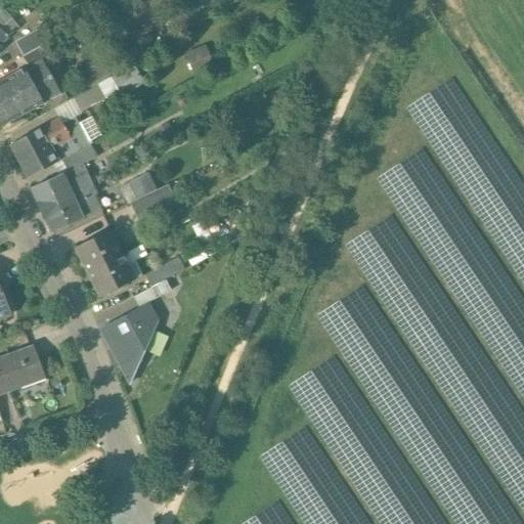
[(43,27),(14,43),(23,57),(43,46),(51,41),(43,27)]
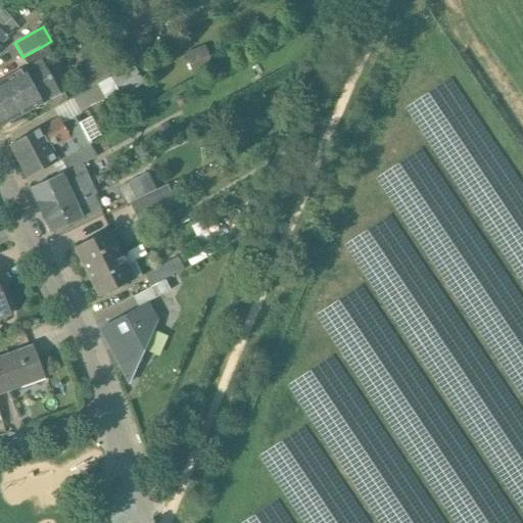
[(43,46),(22,57),(27,65),(42,57),(43,58),(48,55),(43,46)]
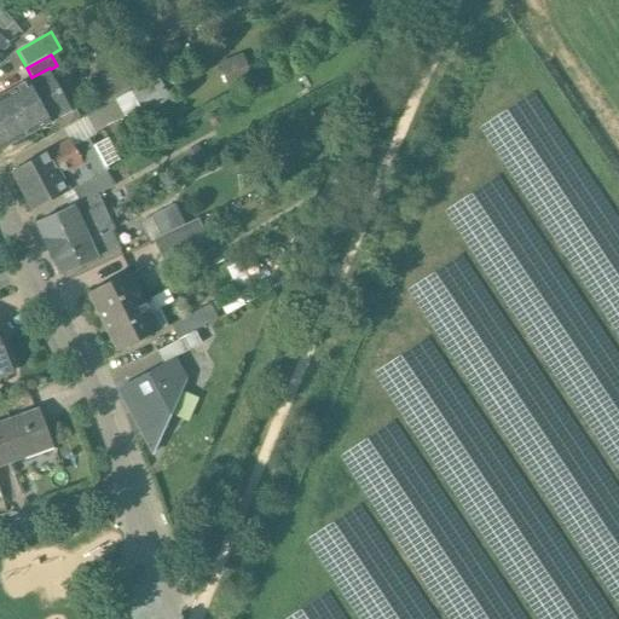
[(242,56),(219,64),(227,87),(252,79),(242,56)]
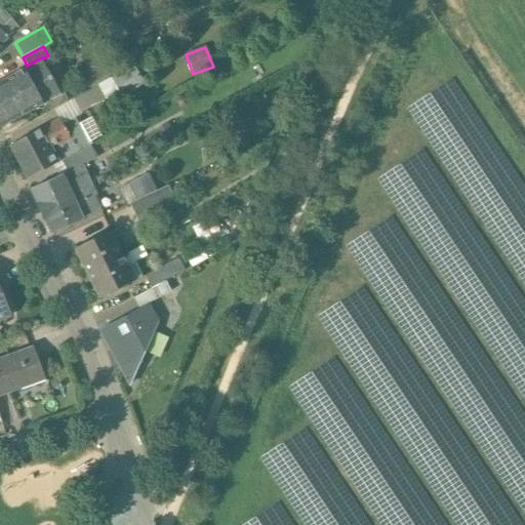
[(27,66),(0,80),(0,125),(0,127),(62,92),(56,83),(65,79),(58,68),(50,72),(43,58),(42,57),(27,66)]
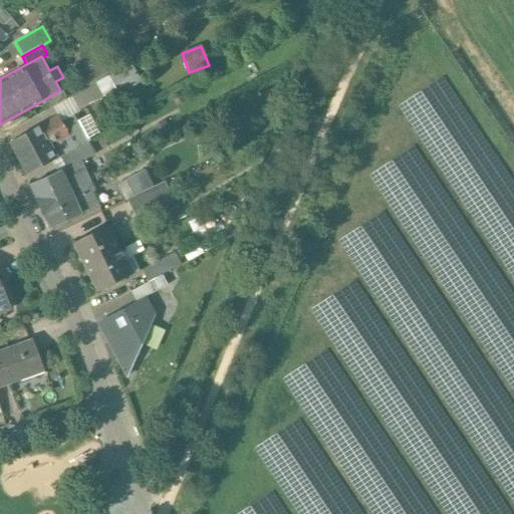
[(100,58),(71,74),(81,90),(94,83),(109,75),(100,58)]
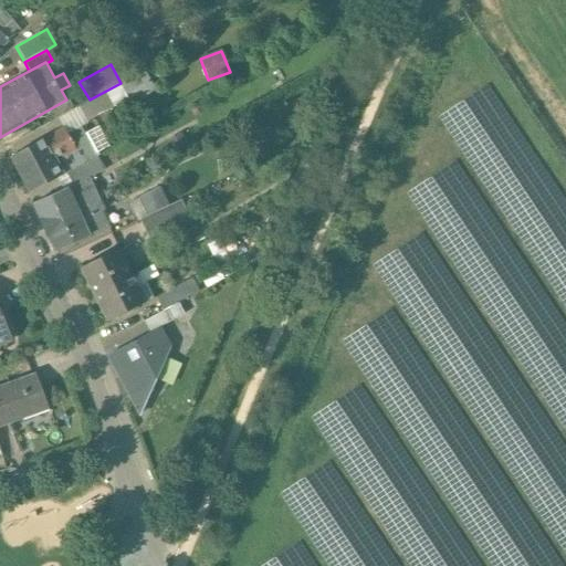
[(156,91),(144,71),(121,84),(130,101),(133,104),(156,91)]
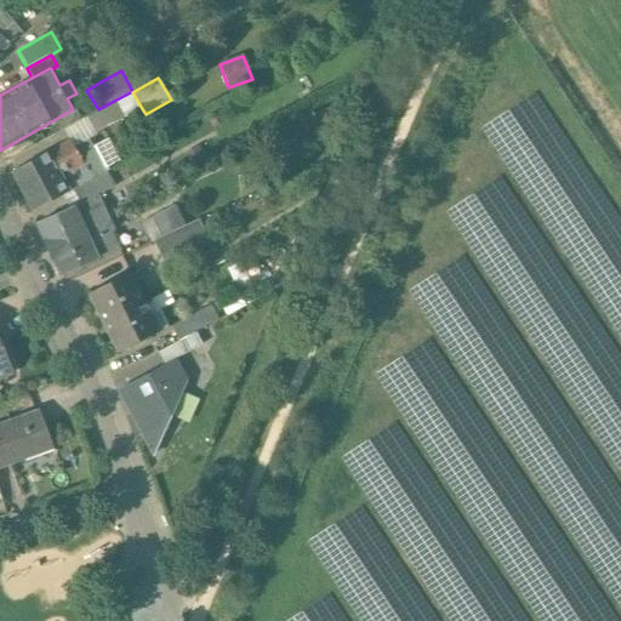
[(132,91),(114,101),(124,118),(125,120),(143,110),(132,92),(132,91)]
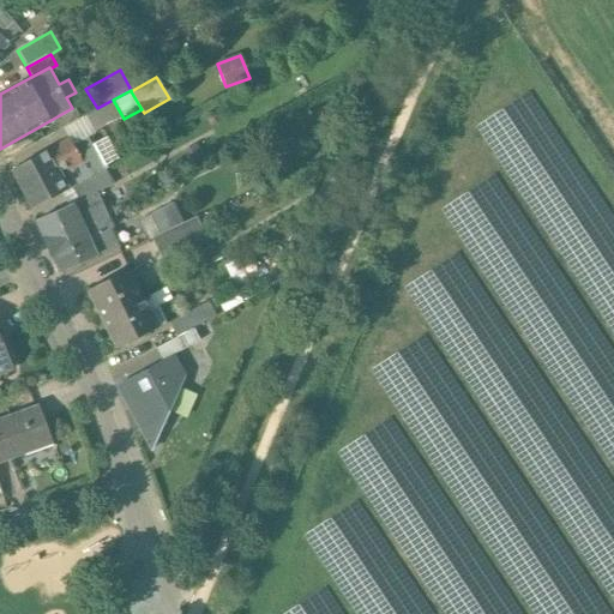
[(97,108),(85,114),(94,130),(95,132),(122,116),(113,100),(97,108)]
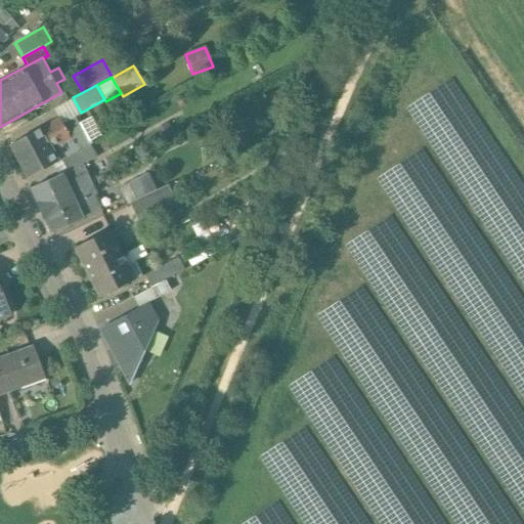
[(73,97),(53,108),(59,119),(64,128),(77,121),(73,114),(80,111),(73,97)]
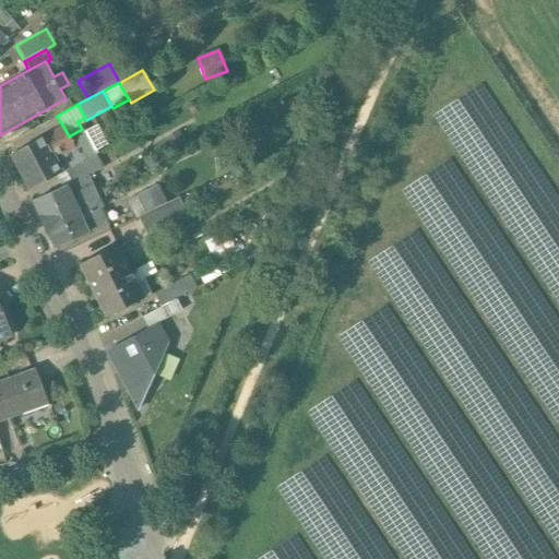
[(108,144),(97,125),(84,132),(94,152),(97,151),(108,144)]
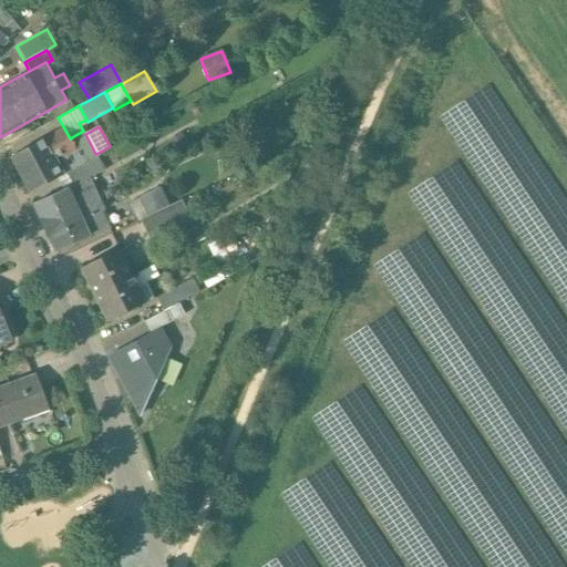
[(83,131),(70,138),(64,129),(10,157),(29,194),(66,174),(98,156),(100,155),(99,153),(96,154),(95,154),(85,134),(83,131)]
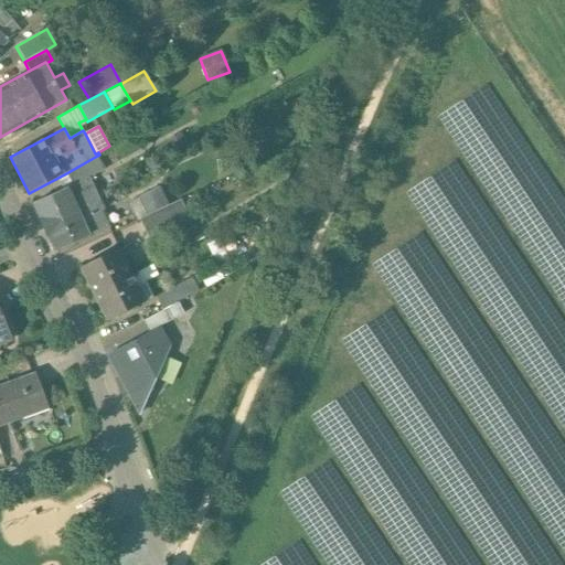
[(97,156),(66,173),(72,185),(86,179),(87,179),(105,170),(97,156)]
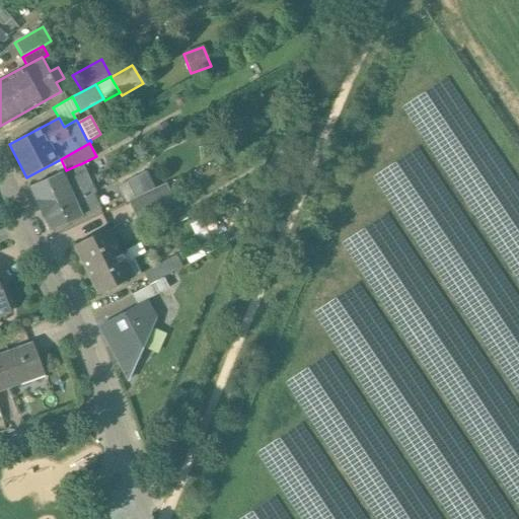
[(66,170),(61,172),(68,187),(86,178),(80,164),(79,164),(66,170)]
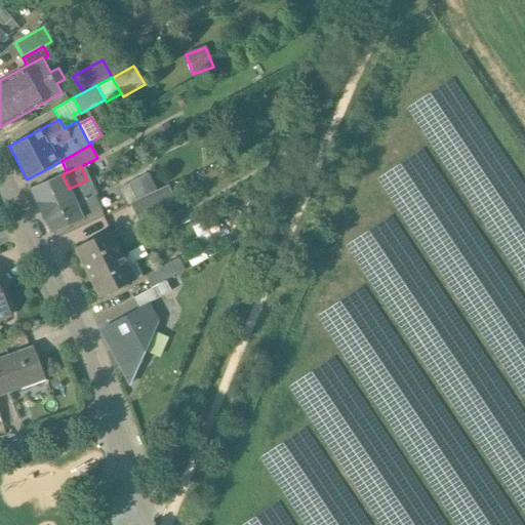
[(149,173),(129,183),(137,200),(152,193),(157,191),(149,173)]
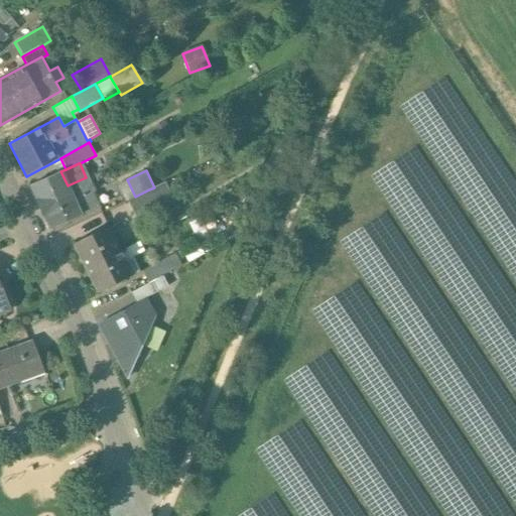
[(60,171),(30,185),(36,199),(35,200),(39,208),(71,192),(68,185),(60,171)]
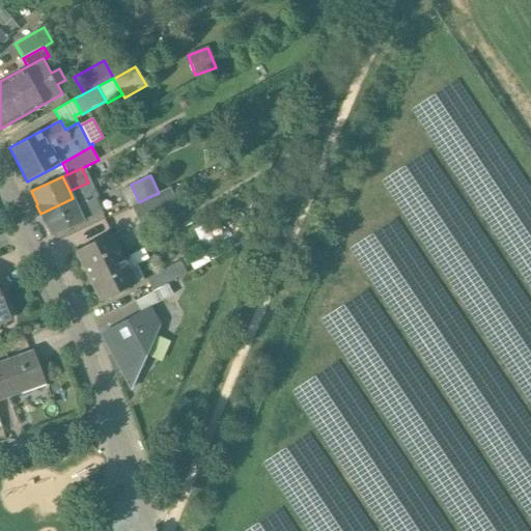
[(183,214),(170,187),(159,193),(154,195),(166,222),(183,214)]
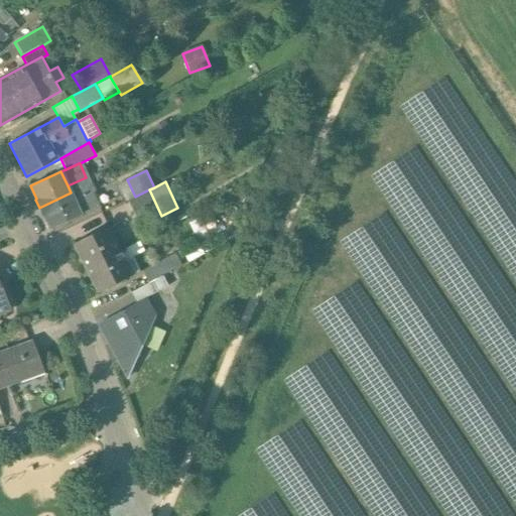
[(161,216),(149,189),(135,197),(127,200),(139,226),(161,216)]
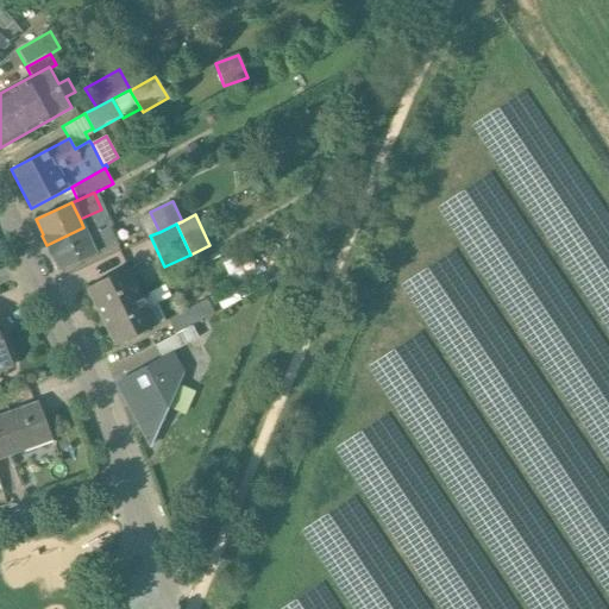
[(110,226),(87,236),(95,253),(117,243),(110,226)]
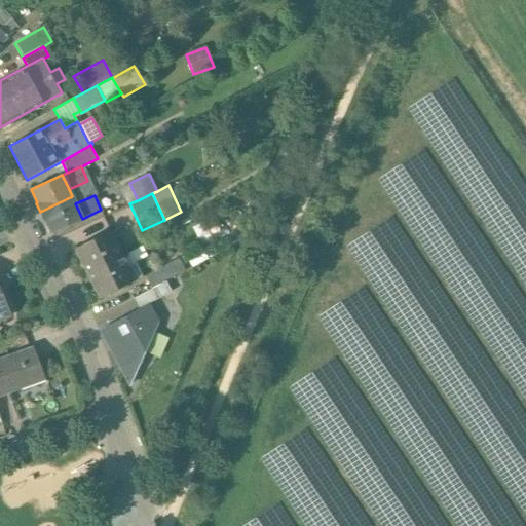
[(72,196),(40,212),(43,220),(45,219),(51,232),(82,219),(75,203),(72,196)]
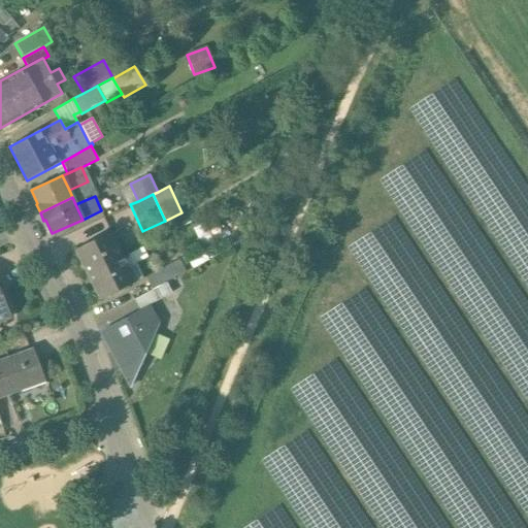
[(109,233),(75,249),(88,274),(122,258),(109,233)]
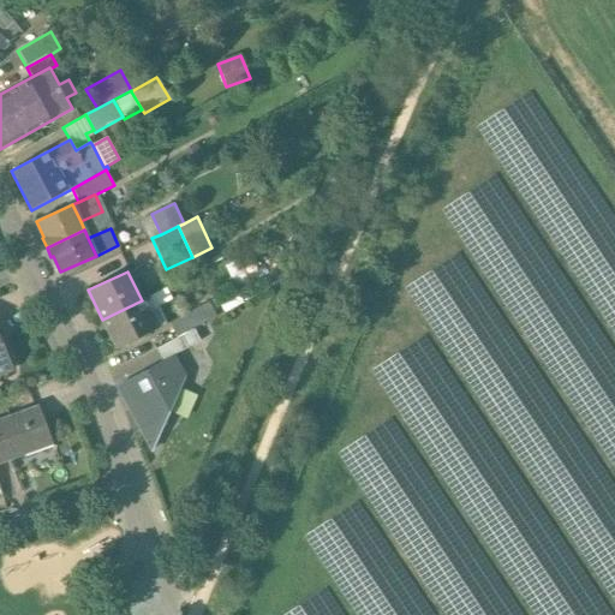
[(142,300),(102,320),(117,348),(156,329),(142,300)]
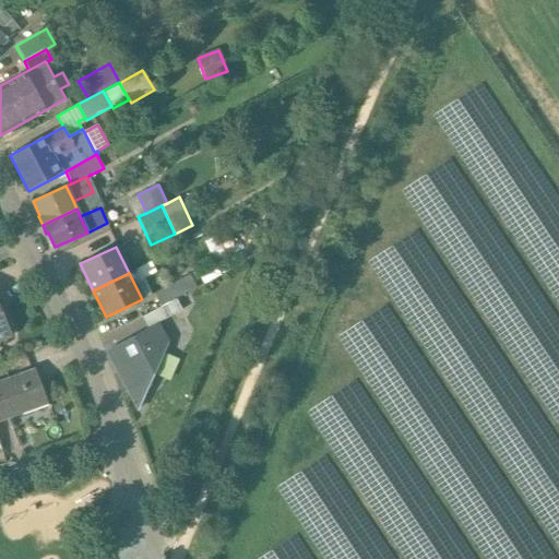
[(189,274),(154,293),(162,307),(185,295),(197,288),(189,274)]
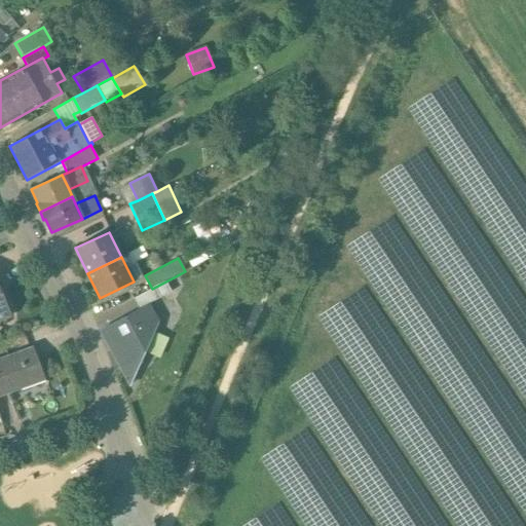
[(174,277),(152,289),(157,299),(179,288),(174,277)]
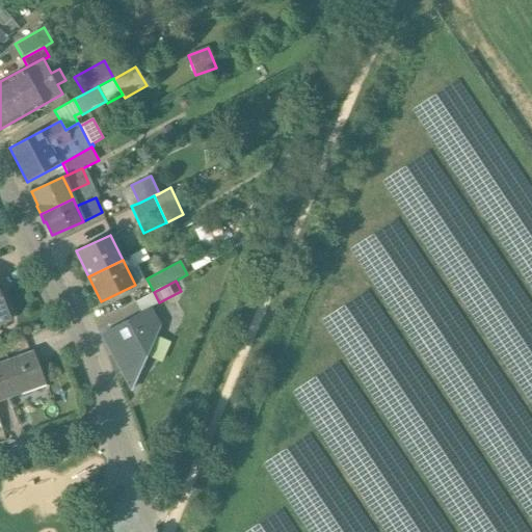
[(0,284),(0,322),(9,319),(0,295),(0,285),(1,286),(0,284)]
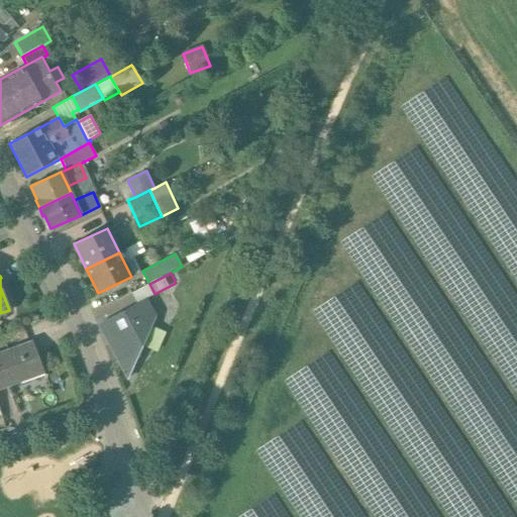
[(144,300),(102,323),(113,343),(110,345),(128,379),(128,378),(154,319),(144,300)]
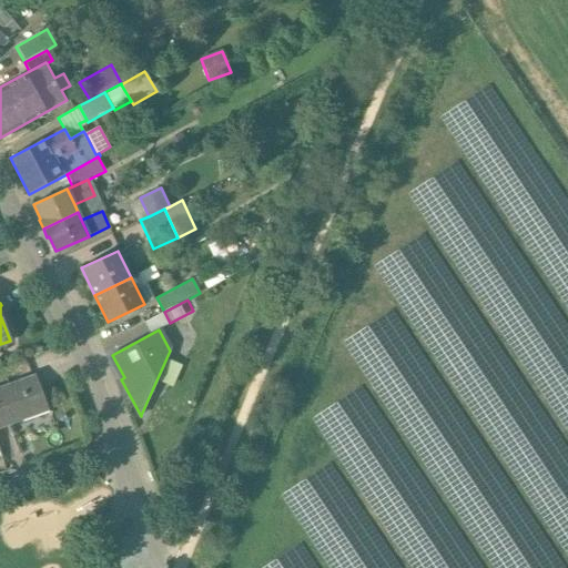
[(37,376),(0,387),(0,428),(49,412),(37,376)]
